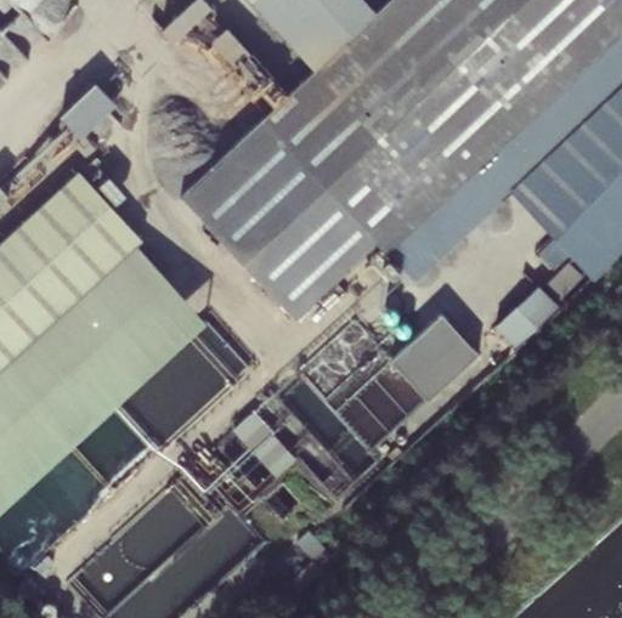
[(211,7),(204,0),(192,0),(160,32),(174,45),(211,7)]
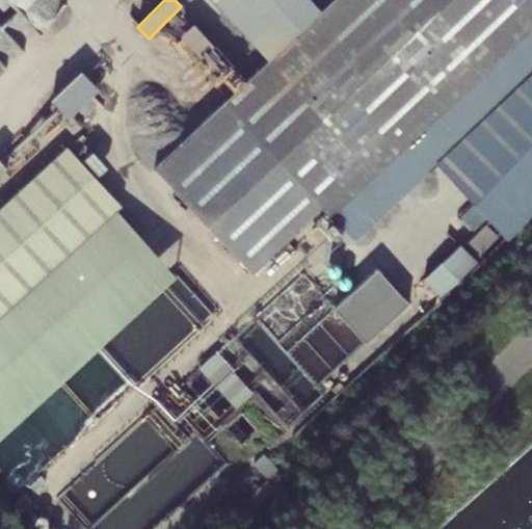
[(213,0),(269,61),(154,169),(253,272),(321,210),(327,217),(331,214),(358,247),(433,179),(430,174),(437,166),(474,205),(487,219),(508,241),(531,215),(531,0),(334,0),(322,11),(311,0),(213,0)]
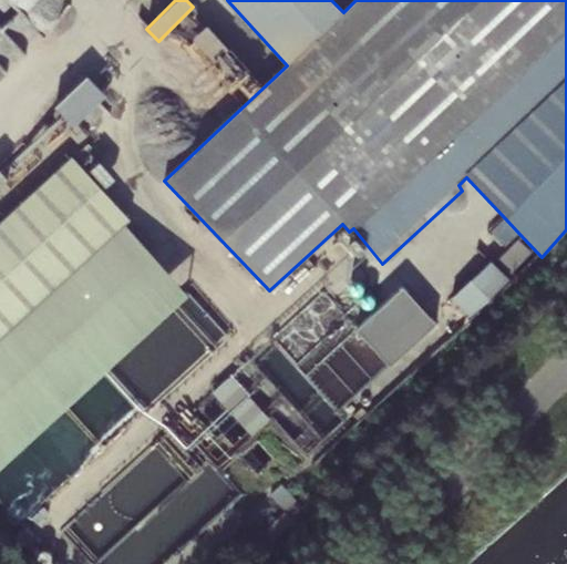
[(206,26),(193,39),(214,63),(228,51),(206,26)]
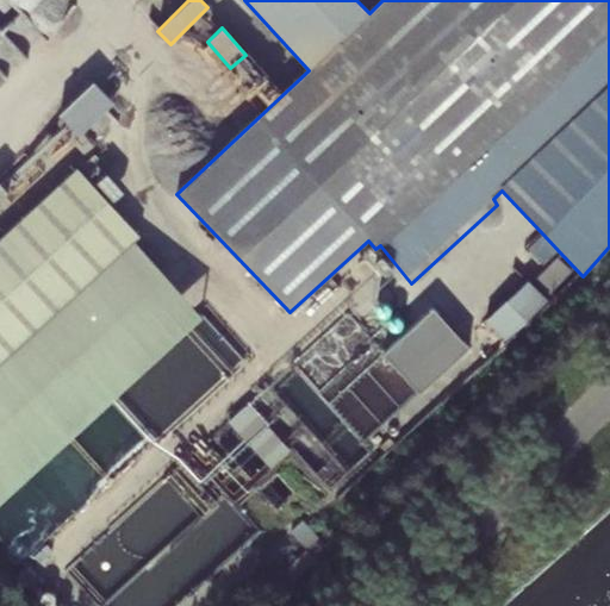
[(94,81),(57,116),(78,137),(114,102),(94,81)]
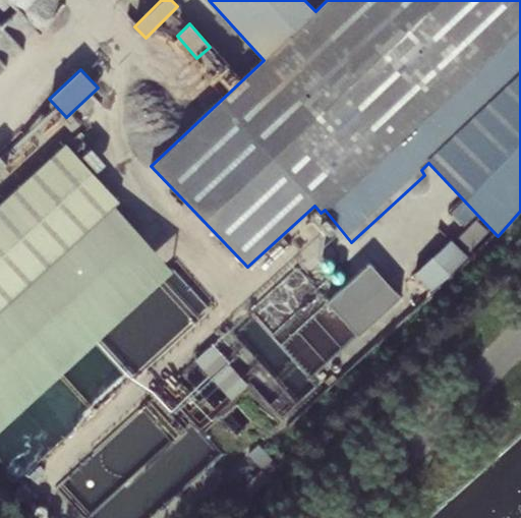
[(0,428),(172,271),(115,208),(119,204),(66,146),(0,205),(0,428)]
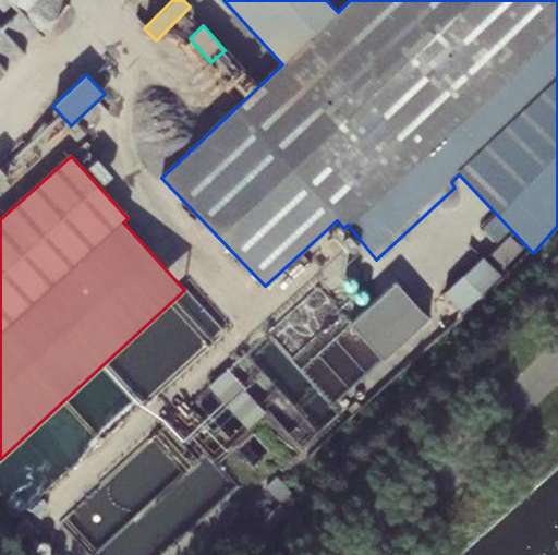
[(496,244),(511,230),(497,215),(482,230),(496,244)]
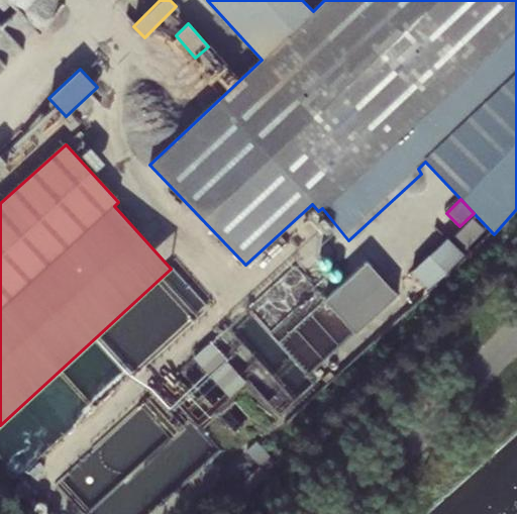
[(473,219),(452,238),(466,252),(486,233),(473,219)]
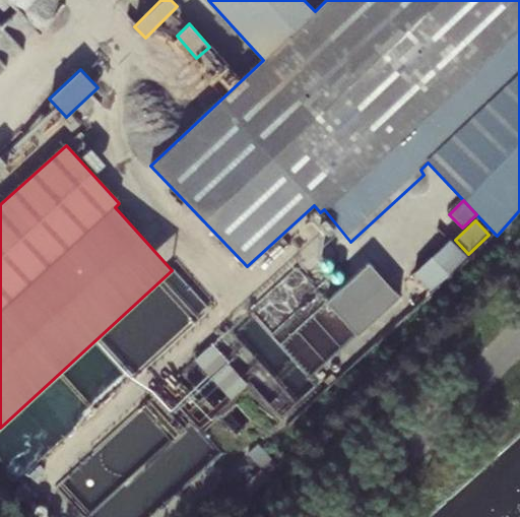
[(335,237),(327,245),(342,262),(350,255),(335,237)]
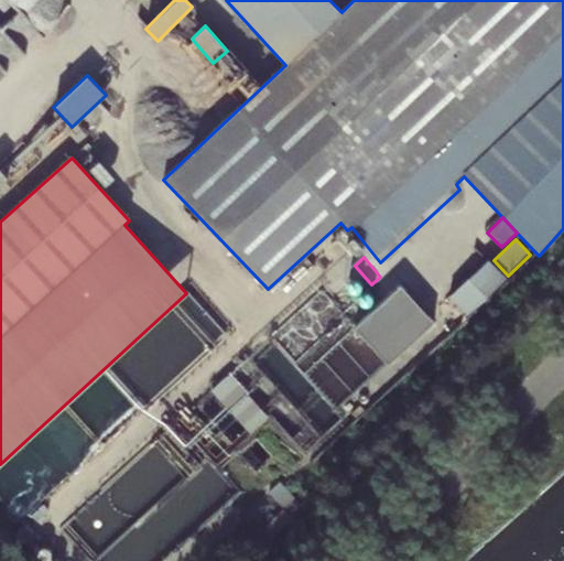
[(488,258),(448,299),(468,319),(508,278),(488,258)]
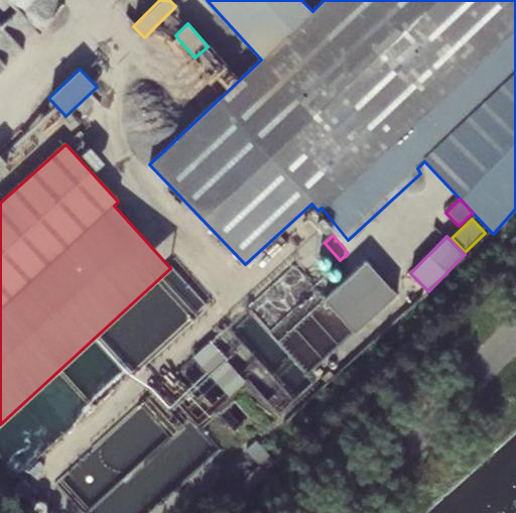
[(367,261),(324,299),(355,334),(397,294),(367,261)]
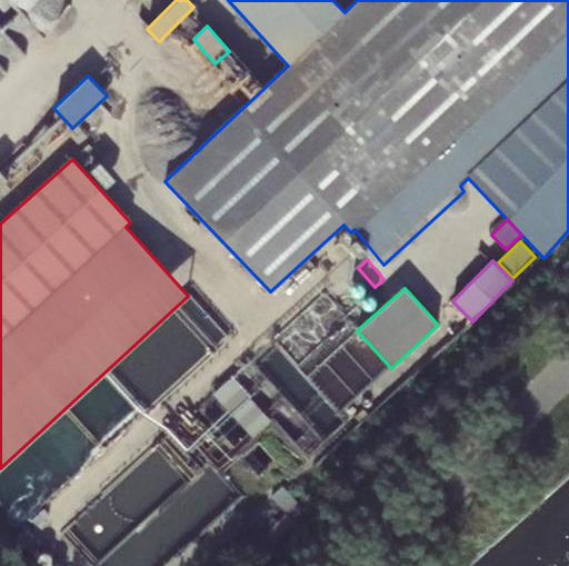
[(230,378),(213,395),(252,437),(270,421),(230,378)]
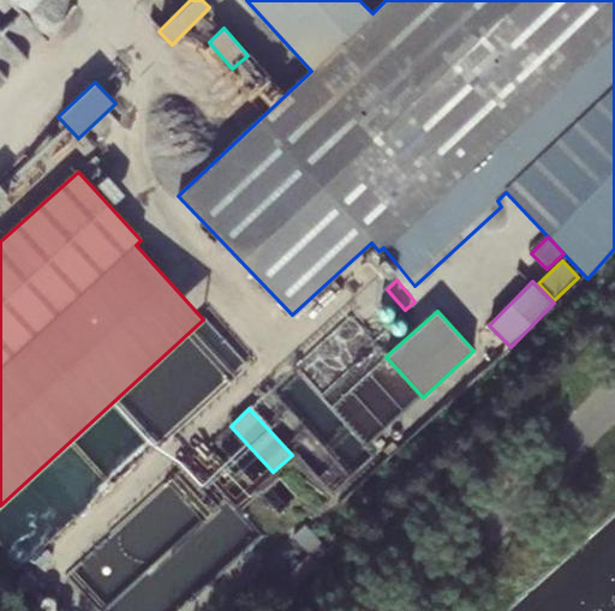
[(304,526),(291,538),(315,564),(328,552),(304,526)]
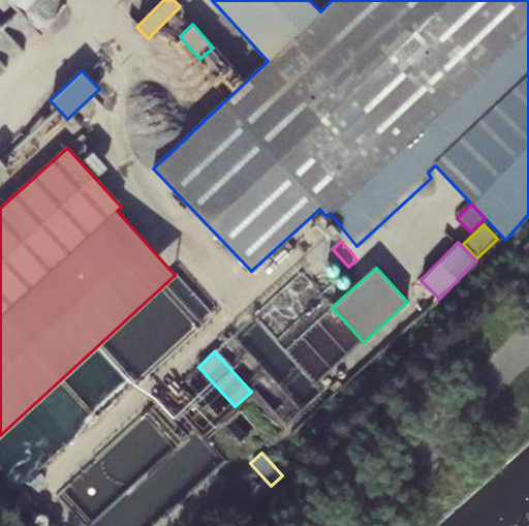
[(23,497),(12,505),(27,522),(36,514),(23,497)]
